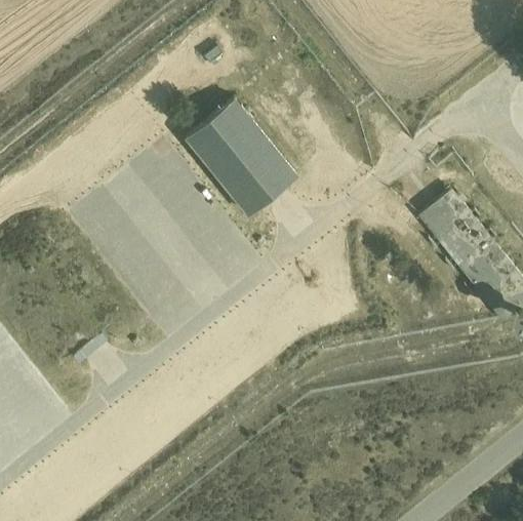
[(249,217),(300,176),(237,99),(186,139),(249,217)]
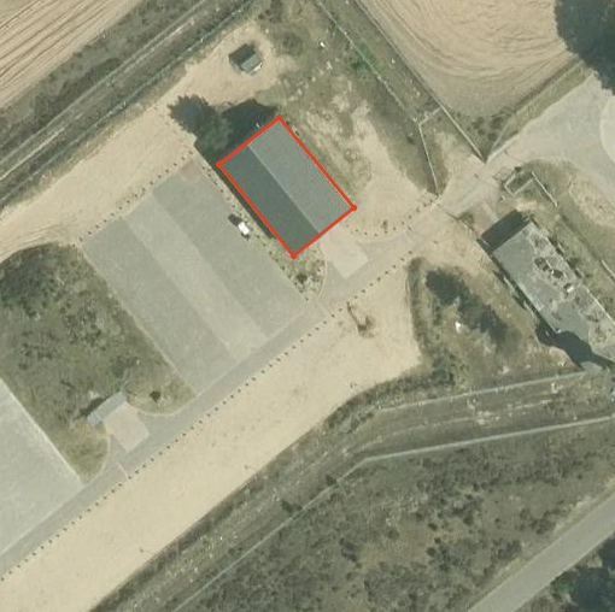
[(614,325),(534,223),(493,254),(592,378),(603,369),(603,368),(608,358),(614,355),(614,325)]
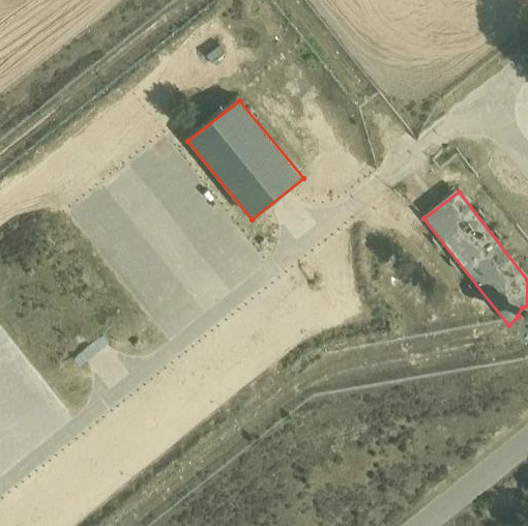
[(527,305),(522,308),(518,316),(518,317),(521,325),(527,328),(527,305)]
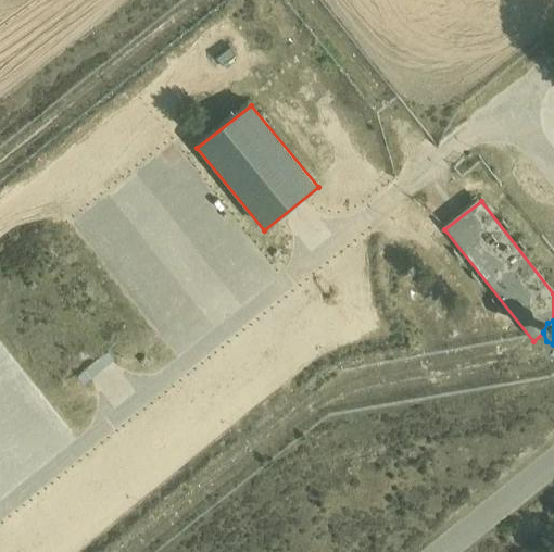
[(109,347),(74,364),(83,380),(116,363),(109,347)]
